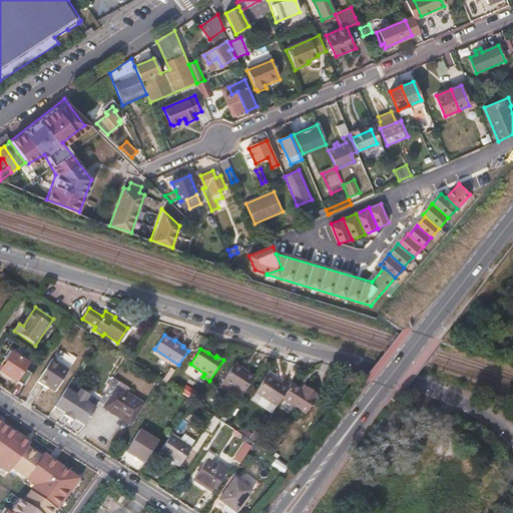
[(24,386),(31,374),(25,370),(29,364),(12,353),(1,371),(24,386)]
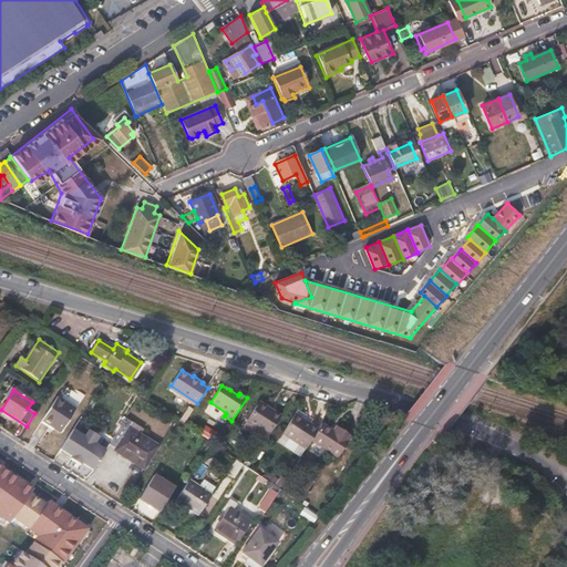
[(76,409),(58,397),(43,418),(55,425),(54,428),(62,432),(76,409)]
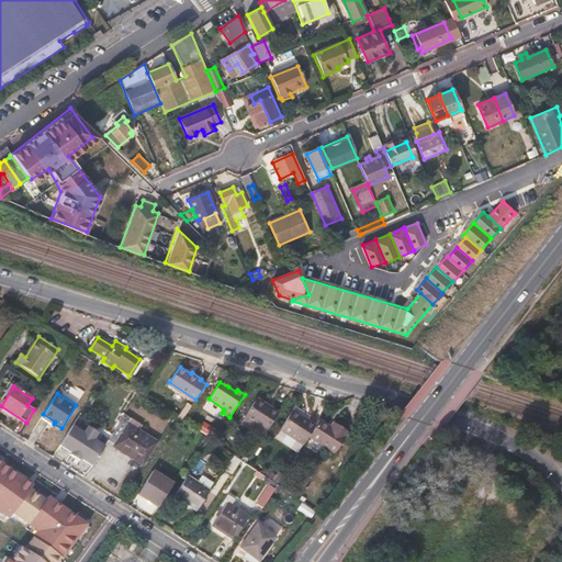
[(266,431),(279,413),(271,407),(270,409),(256,401),(245,417),(266,431)]
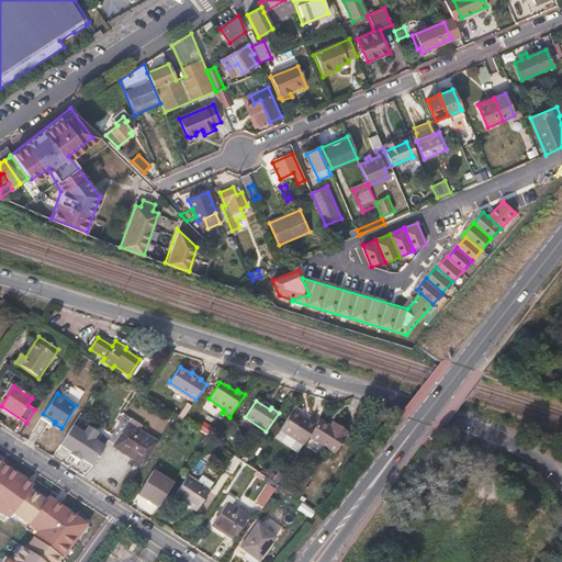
[(197,412),(186,404),(177,418),(188,425),(197,412)]
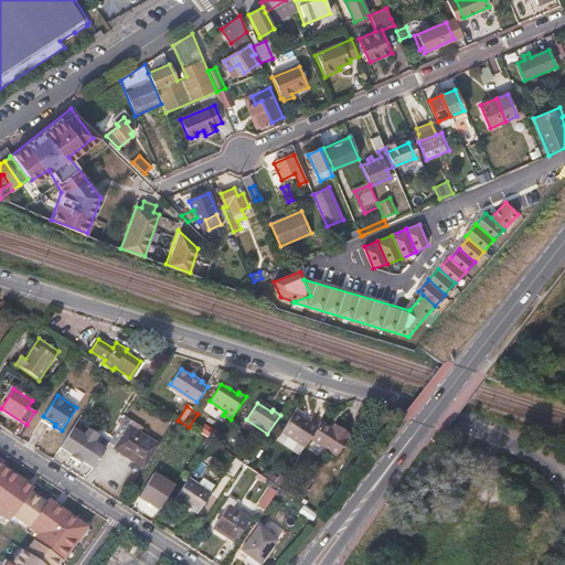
[(309,441),(317,429),(309,424),(307,425),(291,415),(281,430),(306,447),(309,441)]
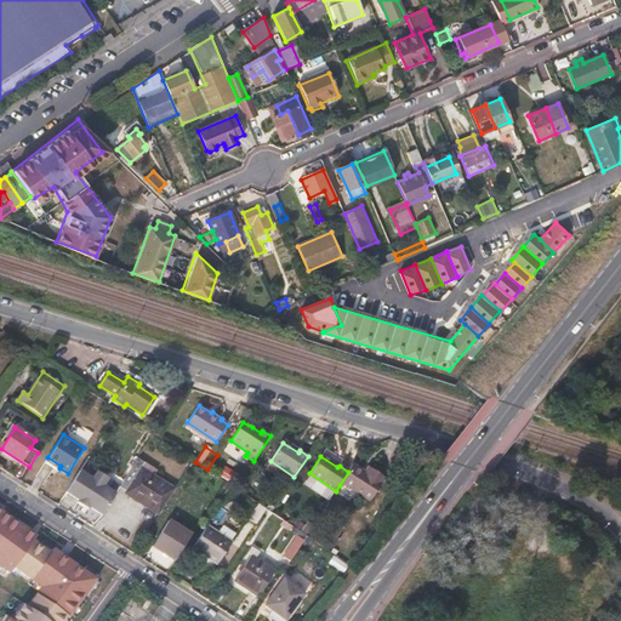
[(158,513),(174,489),(153,476),(141,468),(144,463),(138,459),(130,472),(120,488),(127,493),(126,494),(158,513)]
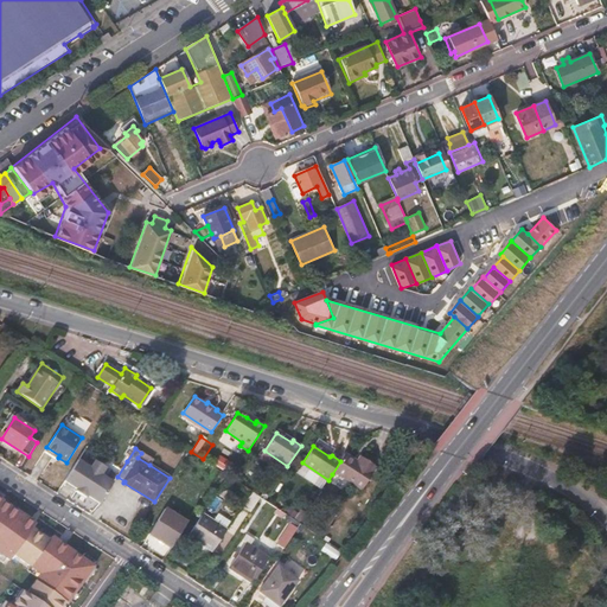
[(282,474),(287,466),(264,451),(260,458),(282,474)]
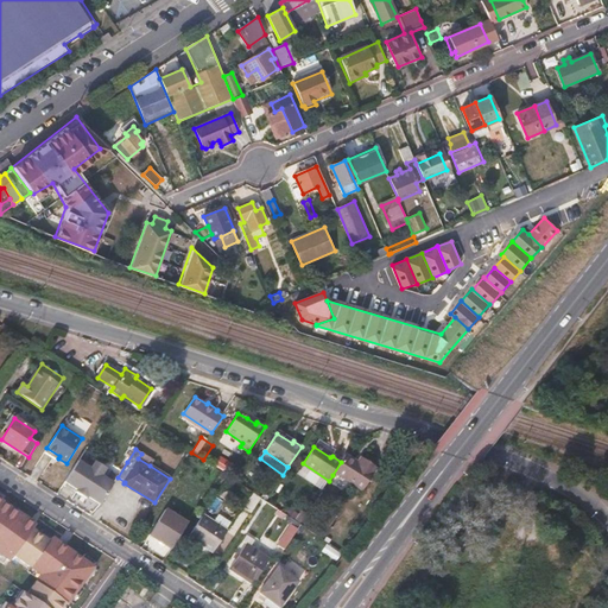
[(153,461),(141,453),(141,454),(138,458),(150,466),(153,461)]
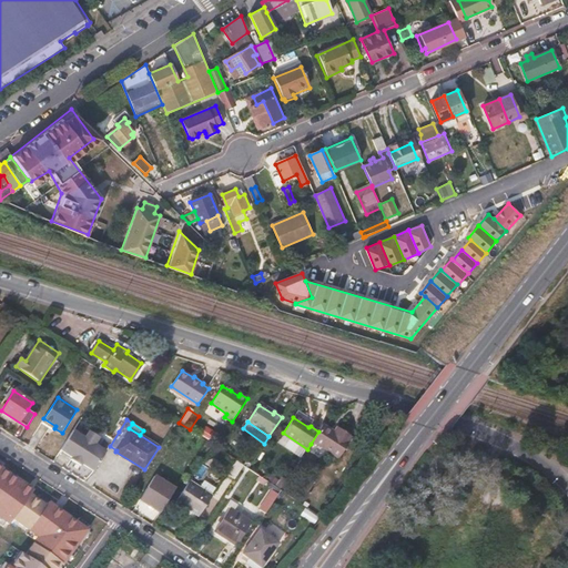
[(337,460),(351,439),(341,433),(337,437),(333,434),(322,426),(318,432),(311,444),(337,460)]
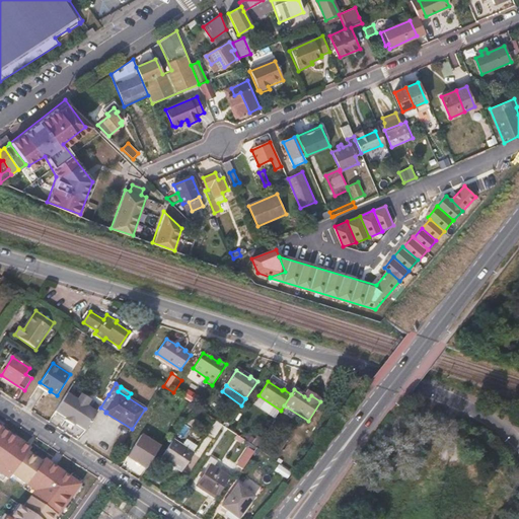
[(75,425),(85,432),(96,414),(86,406),(90,400),(79,393),(76,399),(67,393),(54,413),(64,419),(63,420),(74,427),(75,425)]
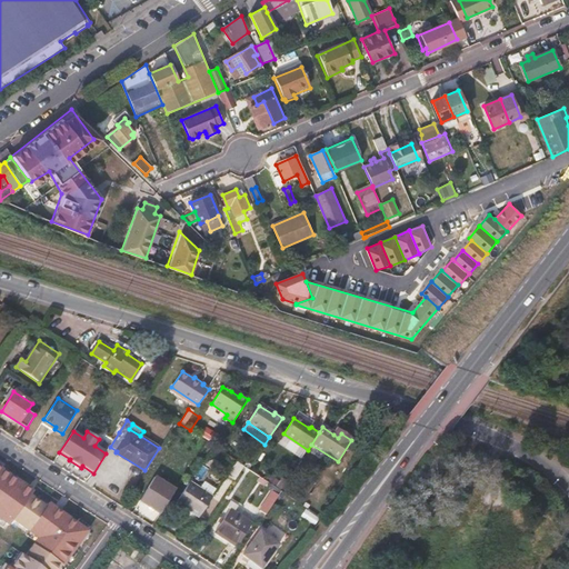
[(302,458),(308,450),(283,433),(279,441),(302,458)]
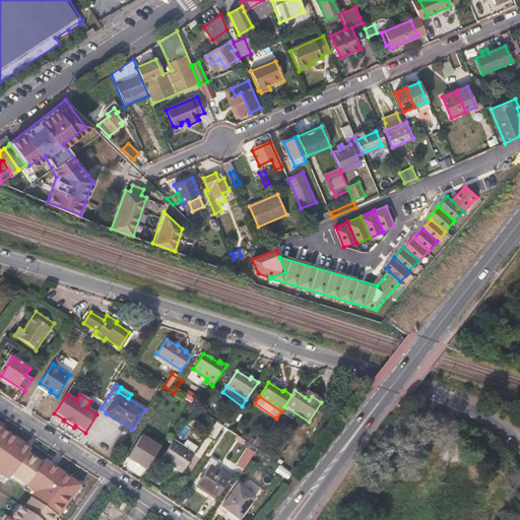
[(0,519),(56,519),(80,486),(0,431),(0,519)]
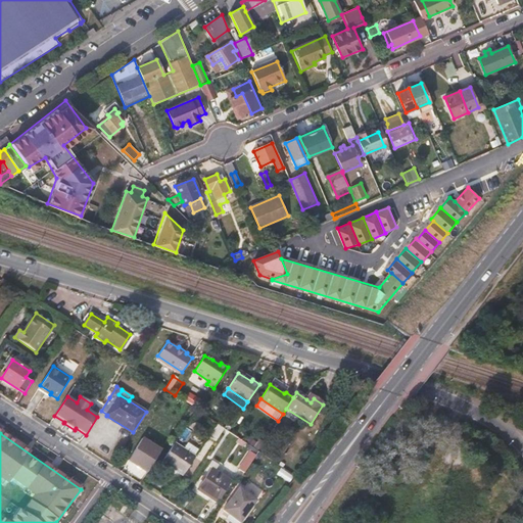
[(161,450),(142,438),(128,461),(147,473),(161,450)]
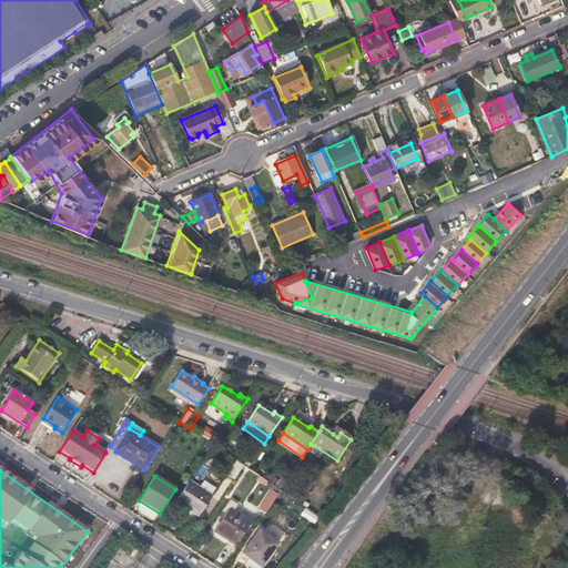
[(200,489),(189,482),(176,501),(199,516),(212,497),(200,489)]
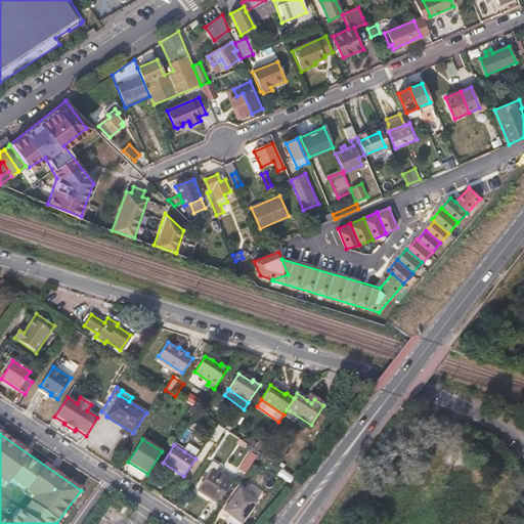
[(188,445),(184,451),(195,459),(200,452),(188,445)]
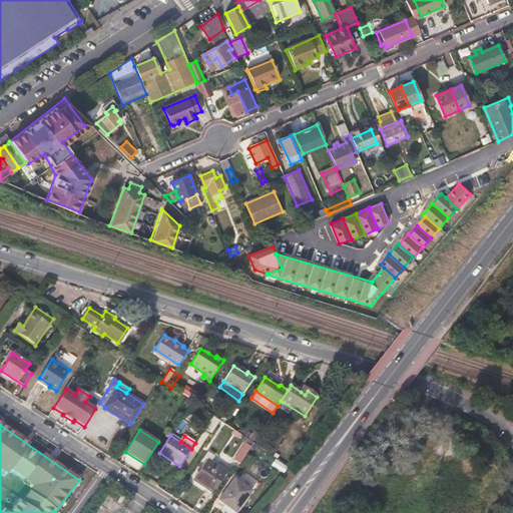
[(227,473),(207,459),(193,480),(212,493),(227,473)]
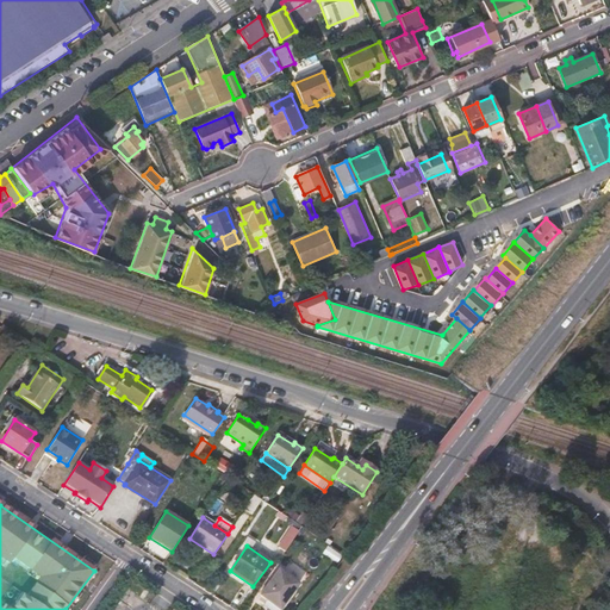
[(281,609),(299,584),(280,570),(262,595),(281,609)]
